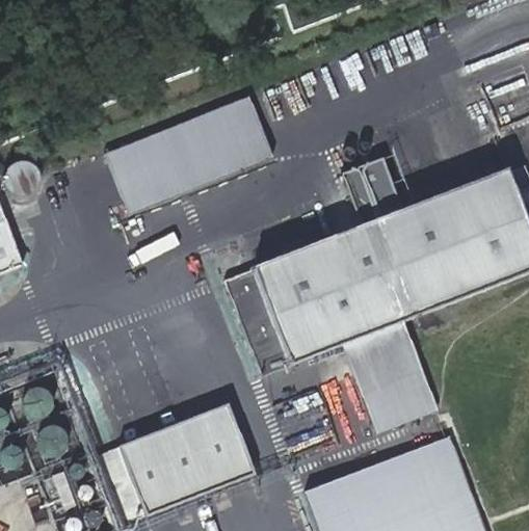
[(249,96),(104,152),(127,212),(273,156),(249,96)]
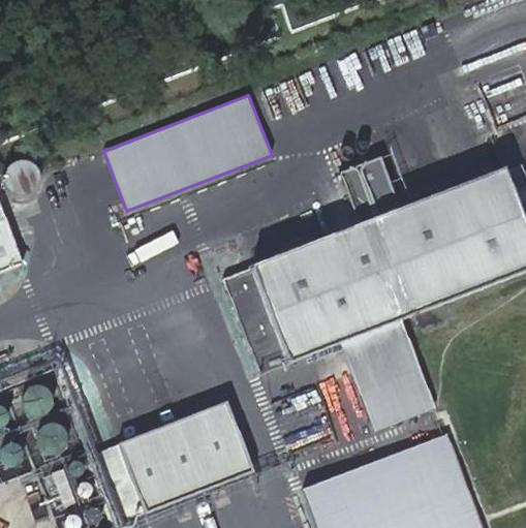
[(381,157),(343,171),(363,222),(401,209),(381,157)]
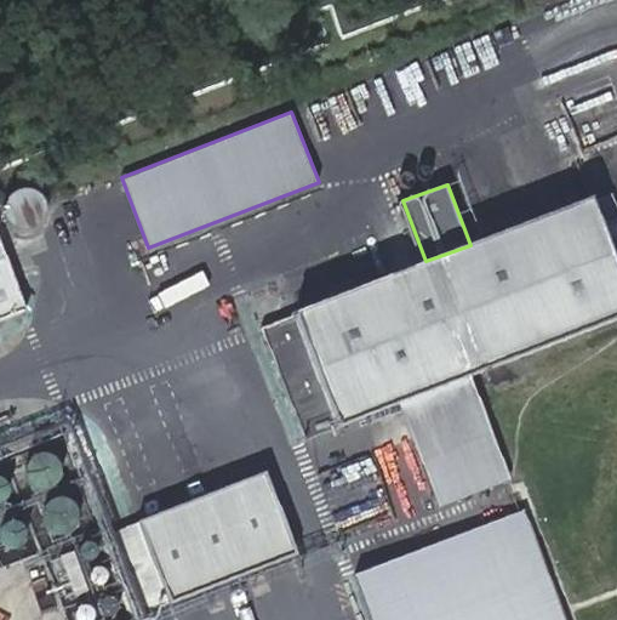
[(291,314),(335,425),(399,400),(470,374),(616,316),(616,274),(586,202),(291,314)]
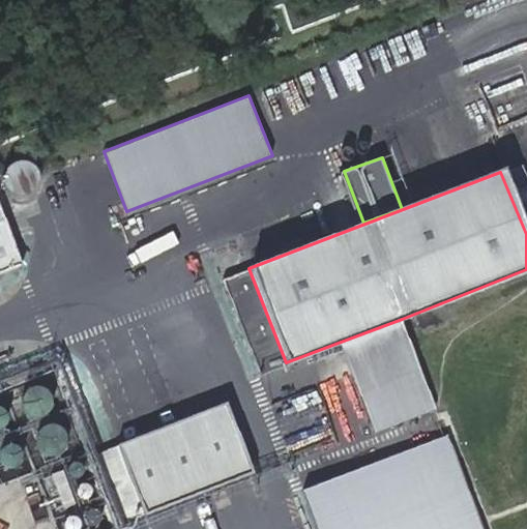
[(0,269),(18,263),(0,218),(0,269)]
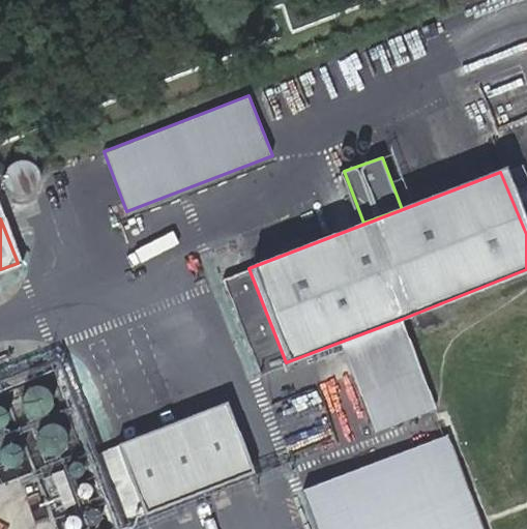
[(402,319),(341,342),(375,432),(436,409),(402,319)]
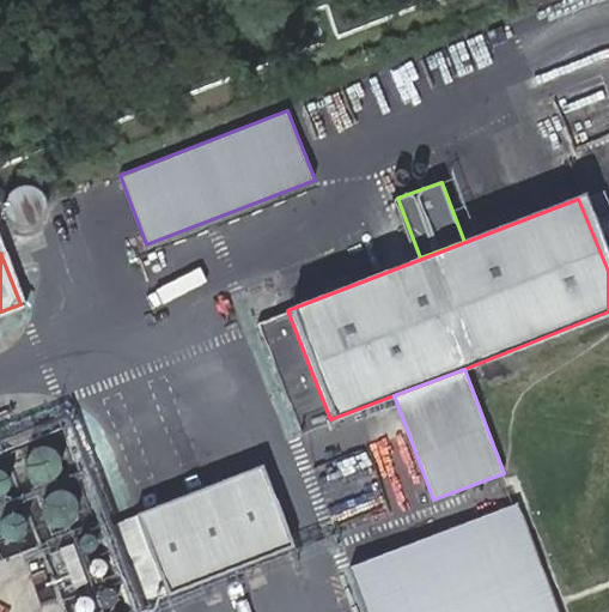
[(260,466),(132,515),(164,594),(290,545),(260,466)]
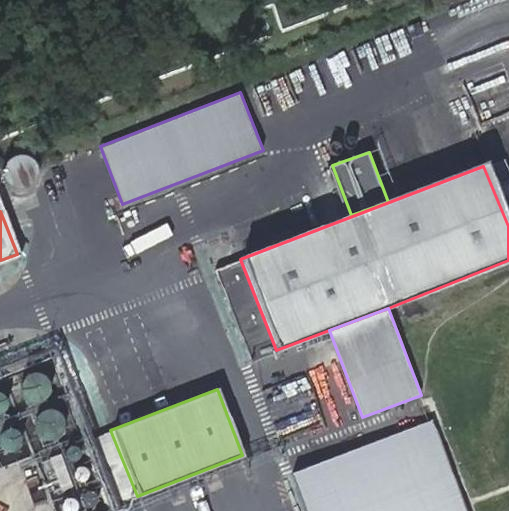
[(467,510),(432,418),(294,470),(309,510),(467,510)]
